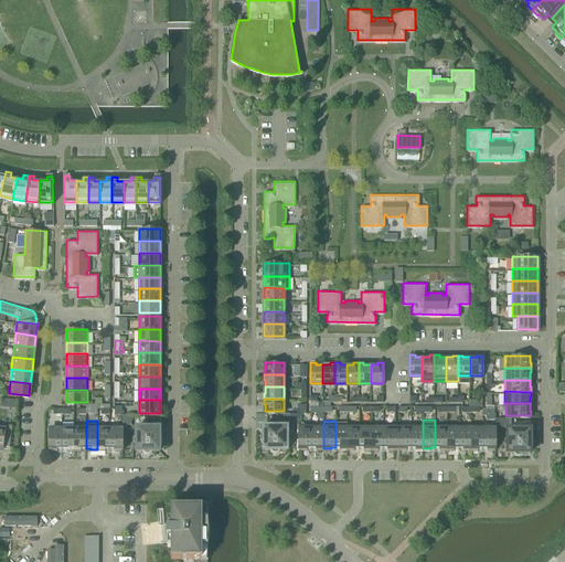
[(347,448),(348,426),(348,421),(336,421),(336,447),(340,447),(340,448),(347,448)]
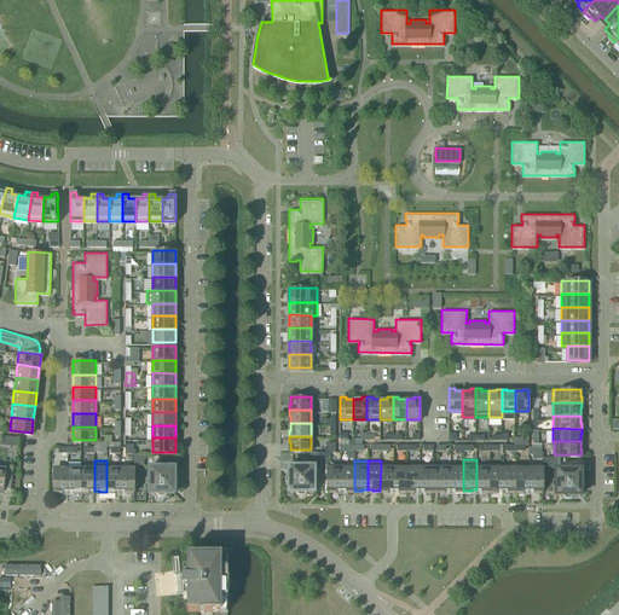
[(288,483),(288,491),(314,465),(307,465),(307,464),(306,463),(305,463),(304,462),(302,462),(301,462),(301,465),(289,465),(288,471),(288,473),(287,474),(285,474),(285,475),(285,476),(285,477),(285,479),(285,480),(285,481),(287,482),(288,483)]
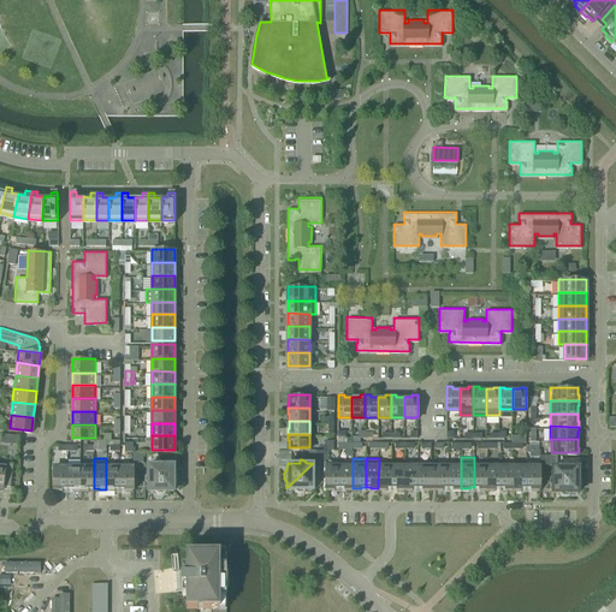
[(0,464),(0,487),(3,488),(3,483),(11,485),(13,462),(5,461),(4,465),(0,464)]
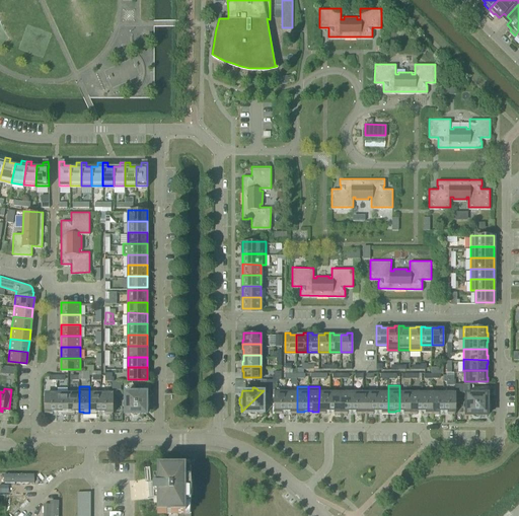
[(125,391),(146,413),(146,407),(147,407),(148,406),(149,404),(149,403),(149,402),(149,401),(149,400),(149,399),(149,398),(148,397),(147,397),(146,396),(146,391),(136,391),(136,388),(135,388),(134,388),(133,389),(132,389),(132,390),(131,391),(125,391)]
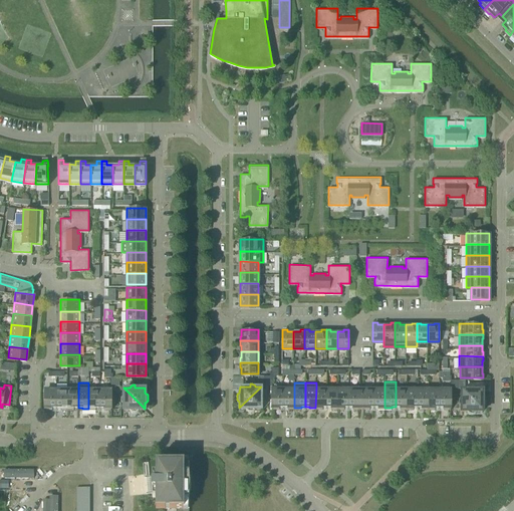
[(462,389),(483,411),(483,405),(484,404),(485,403),(485,402),(486,401),(486,400),(486,399),(485,398),(485,397),(484,396),(484,395),(483,395),(483,389),(473,389),(473,387),(472,386),(471,387),(470,387),(469,387),(468,388),(467,389),(462,389)]
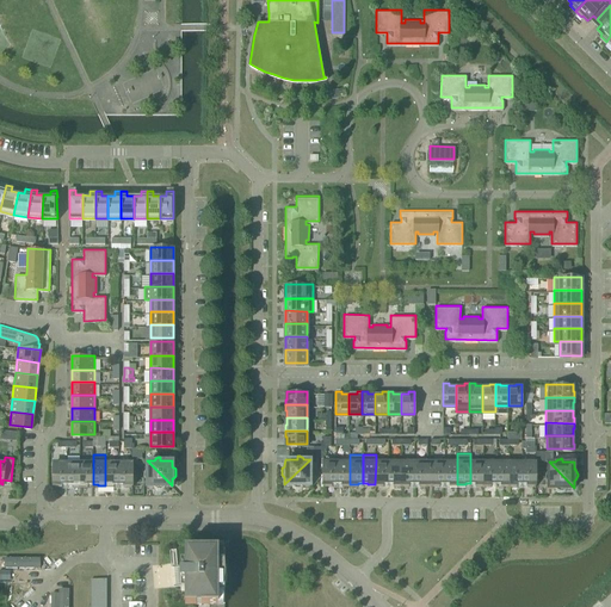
[(310,459),(284,484),(291,484),(292,485),(294,487),(295,487),(295,488),(296,488),(297,488),(298,488),(300,488),(301,487),(302,487),(303,485),(303,484),(310,484),(310,472),(314,472),(314,471),(314,470),(313,469),(312,468),(312,466),(310,466),(310,459)]
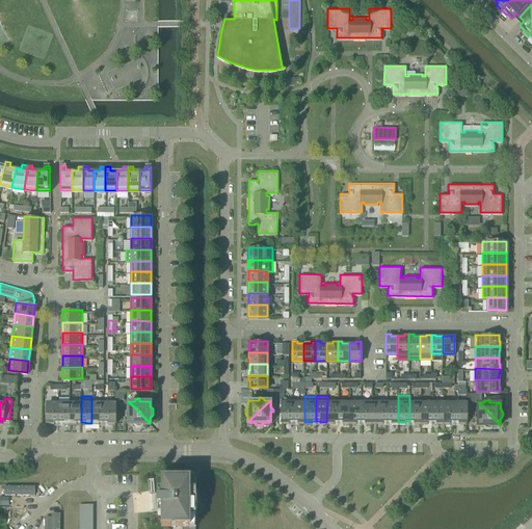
[(58,422),(58,401),(47,401),(47,423),(54,423),(54,422),(58,422)]
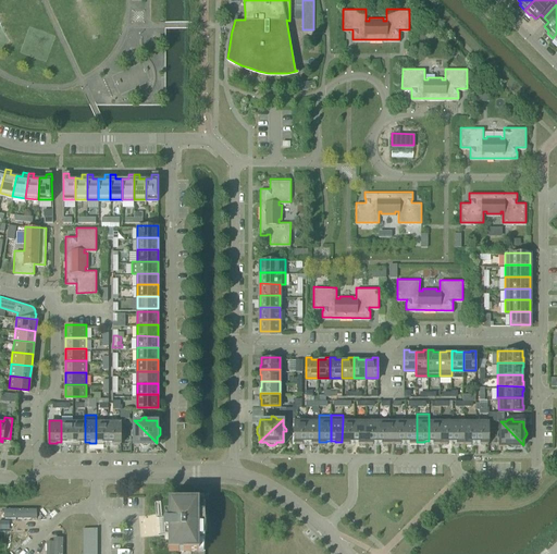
[(73,443),(73,420),(61,420),(61,442),(65,442),(65,443),(73,443)]
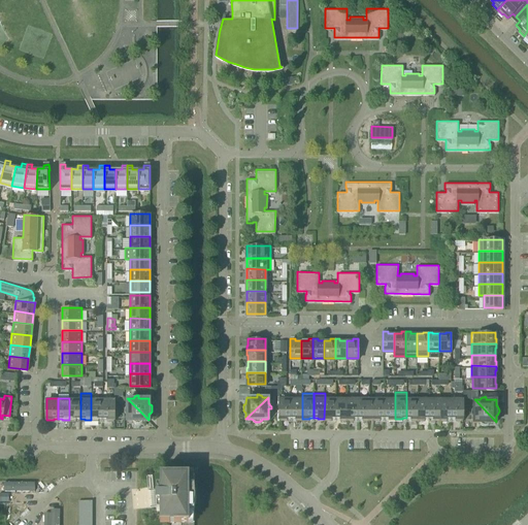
[(69,398),(69,420),(75,420),(75,419),(80,419),(80,398),(69,398)]
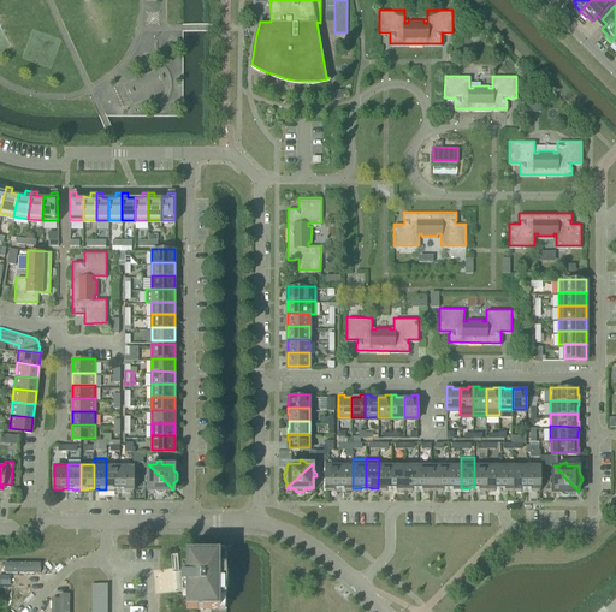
[(114,488),(119,488),(119,464),(106,464),(106,489),(114,489),(114,488)]
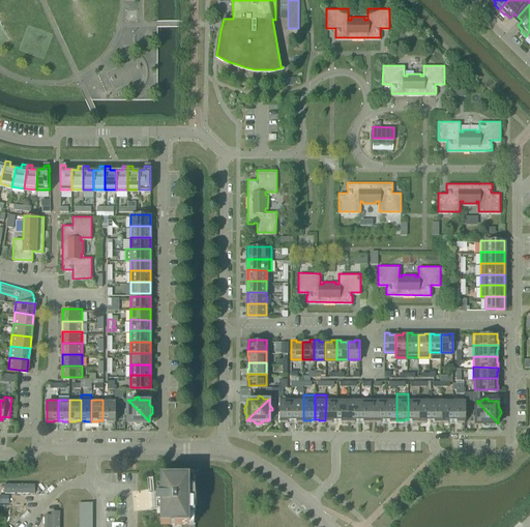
[(102,400),(102,420),(107,420),(107,421),(114,421),(114,400),(102,400)]
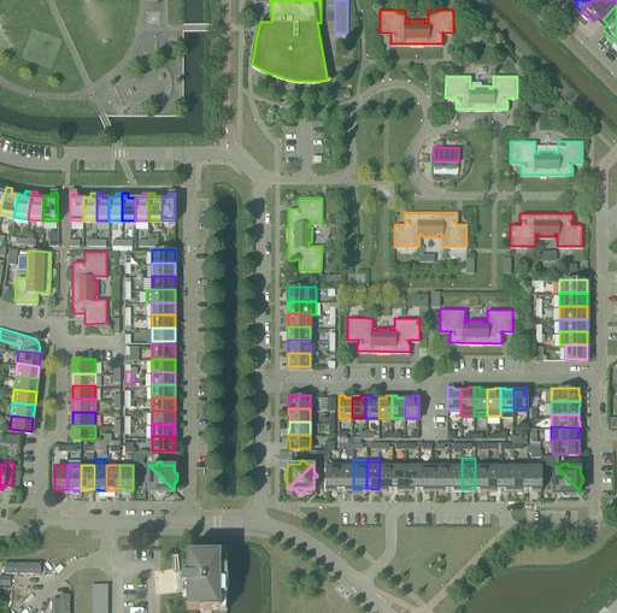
[(148,490),(154,490),(156,491),(157,493),(158,493),(159,493),(160,494),(162,494),(163,494),(164,493),(165,493),(166,491),(168,490),(174,490),(148,465),(148,472),(147,472),(147,473),(146,473),(146,475),(145,476),(145,477),(145,478),(148,478),(148,490)]
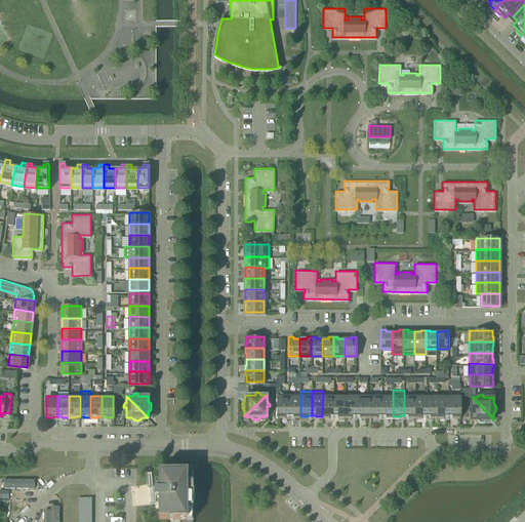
[(289,415),(289,396),(278,396),(278,416),(285,416),(285,415),(289,415)]
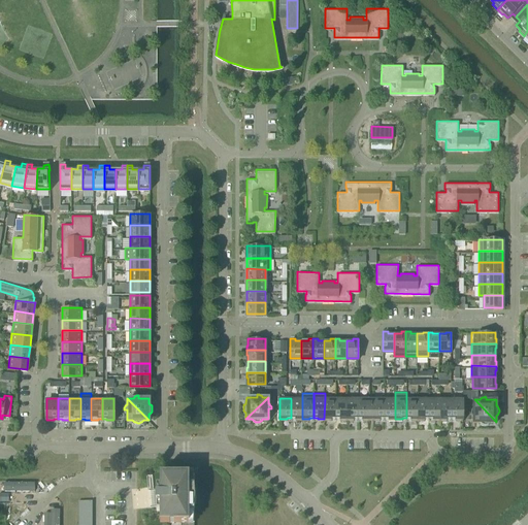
[(302,419),(302,398),(291,398),(291,418),(295,418),(295,419),(302,419)]
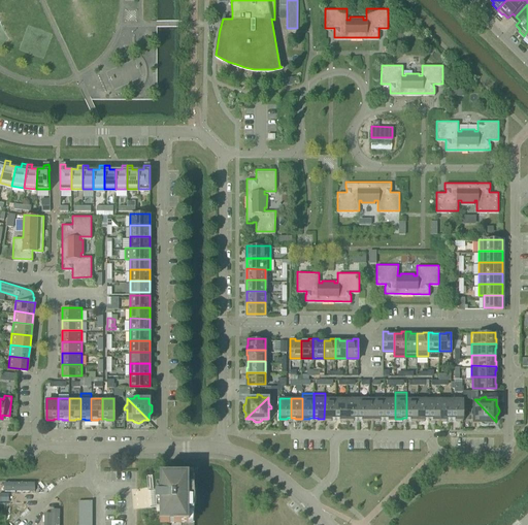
[(335,418),(335,398),(325,398),(324,419),(331,419),(331,418),(335,418)]
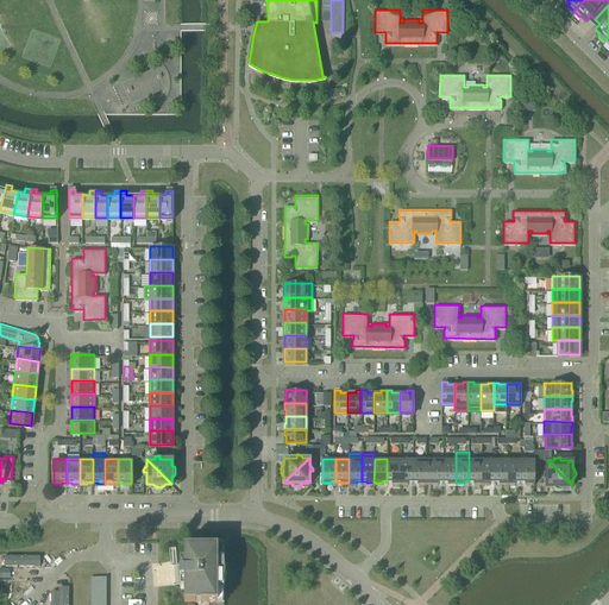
[(400,483),(400,459),(387,459),(387,481),(391,481),(391,483),(400,483)]
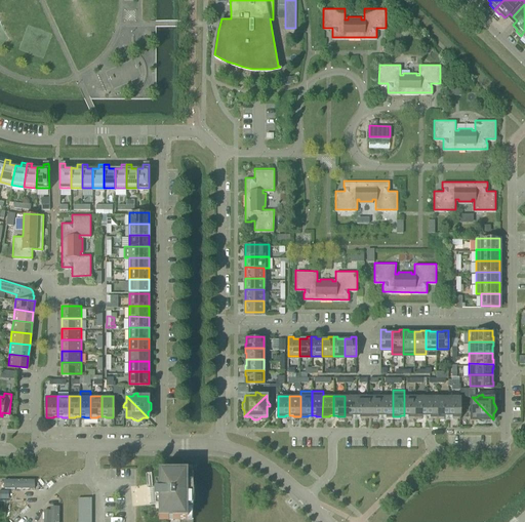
[(356,415),(356,396),(345,396),(345,416),(352,416),(352,415),(356,415)]
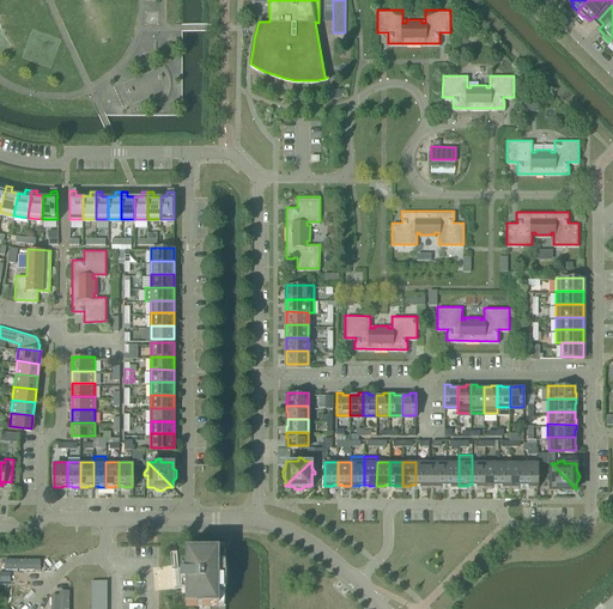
[(416,462),(416,485),(420,485),(420,486),(430,486),(430,462),(416,462)]
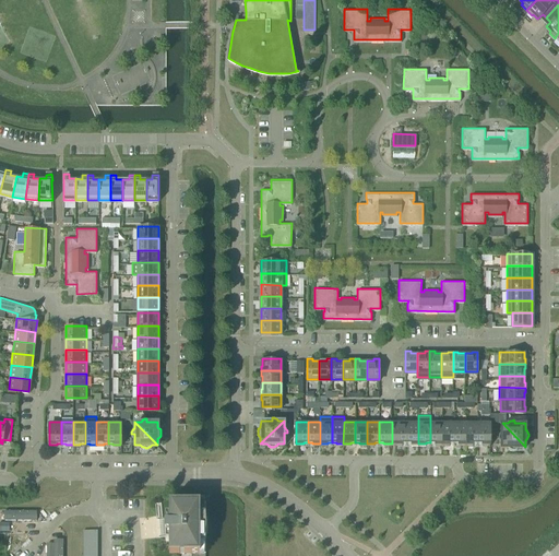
[(406,442),(406,422),(394,422),(394,444),(402,444),(402,442),(406,442)]
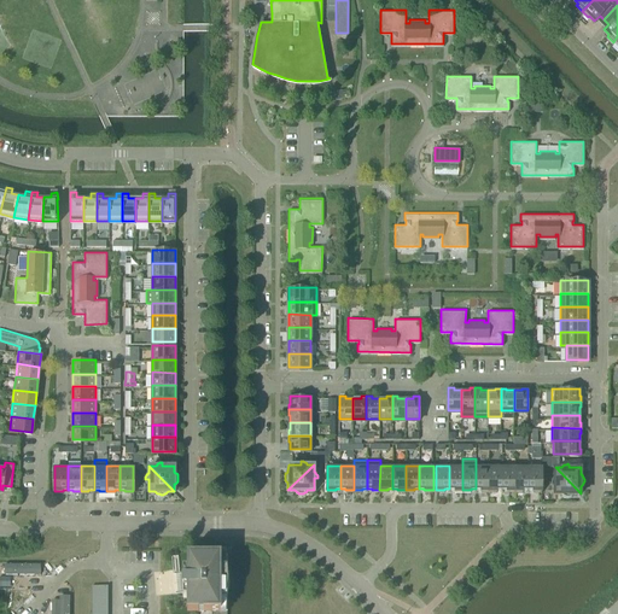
[(462,490),(462,466),(449,466),(449,489),(455,489),(455,490),(462,490)]
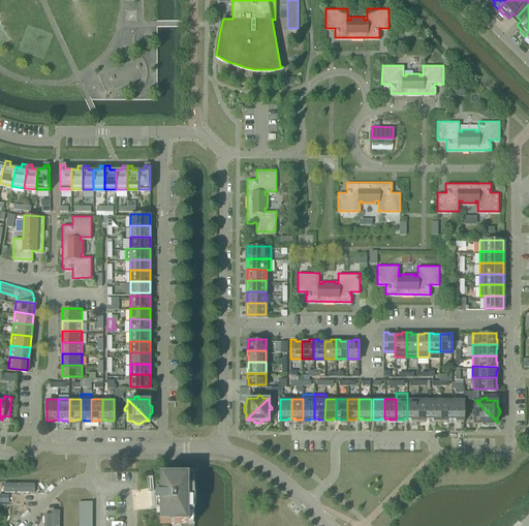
[(418,420),(418,399),(407,399),(407,419),(411,419),(411,420),(418,420)]
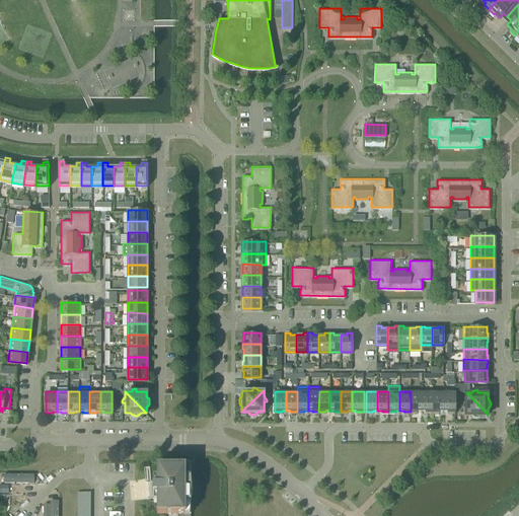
[(422,411),(422,391),(411,391),(411,412),(417,412),(417,411),(422,411)]
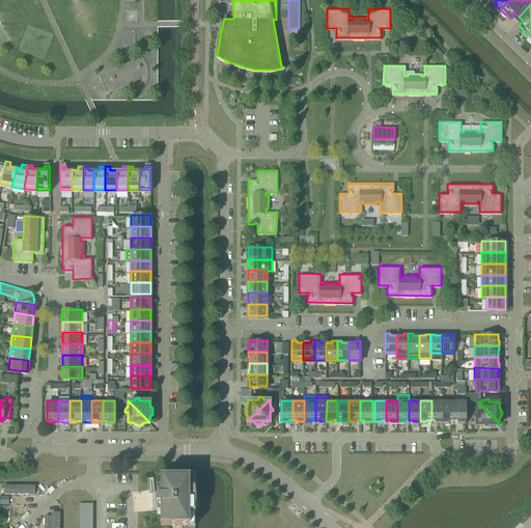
[(442,422),(442,400),(431,400),(431,420),(436,420),(436,422),(442,422)]
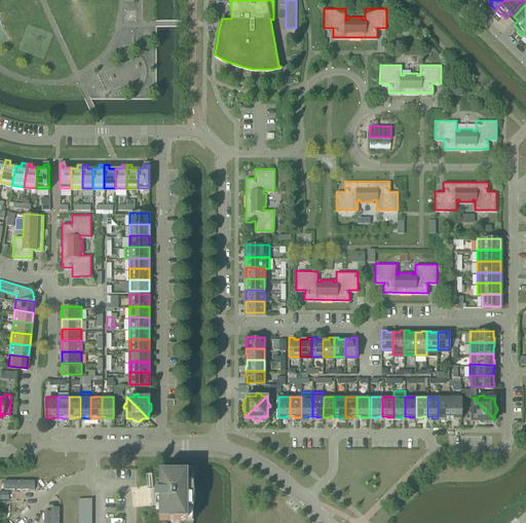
[(449,416),(449,397),(438,397),(438,418),(445,418),(445,416),(449,416)]
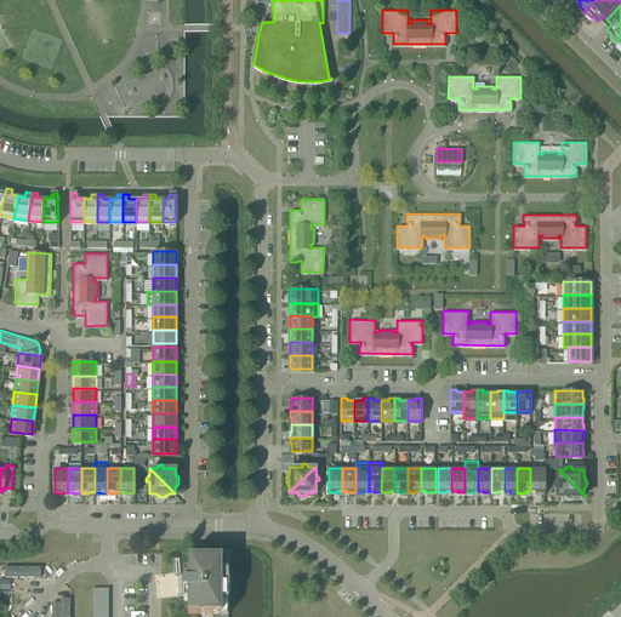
[(530,468),(530,491),(535,491),(535,493),(543,493),(543,468),(530,468)]
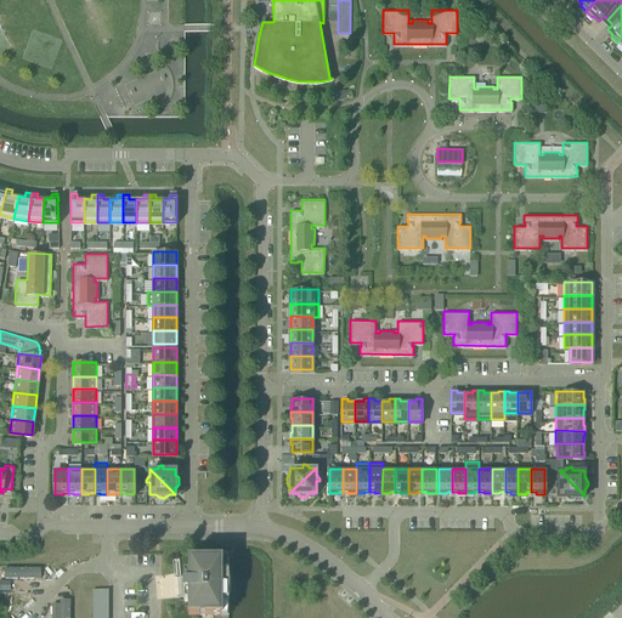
[(558,497),(565,497),(566,497),(566,498),(567,499),(569,499),(570,499),(571,499),(572,499),(574,499),(575,499),(576,498),(576,497),(577,497),(584,497),(559,470),(559,477),(558,477),(557,478),(557,480),(555,480),(555,481),(555,482),(555,483),(558,483),(558,497)]
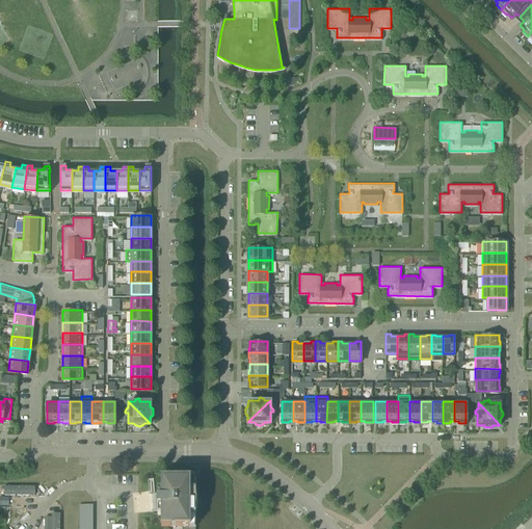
[(195,524),(195,512),(196,500),(195,486),(195,475),(161,475),(161,486),(157,486),(157,512),(161,512),(161,524),(176,524),(182,524),(195,524)]
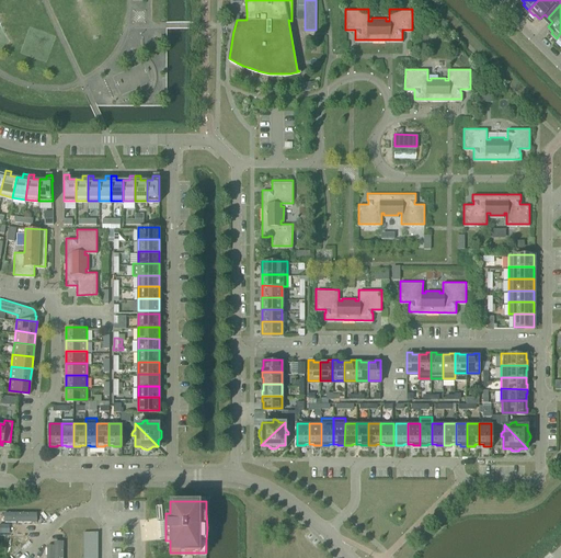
[(56,505),(47,514),(54,521),(63,513),(56,505)]
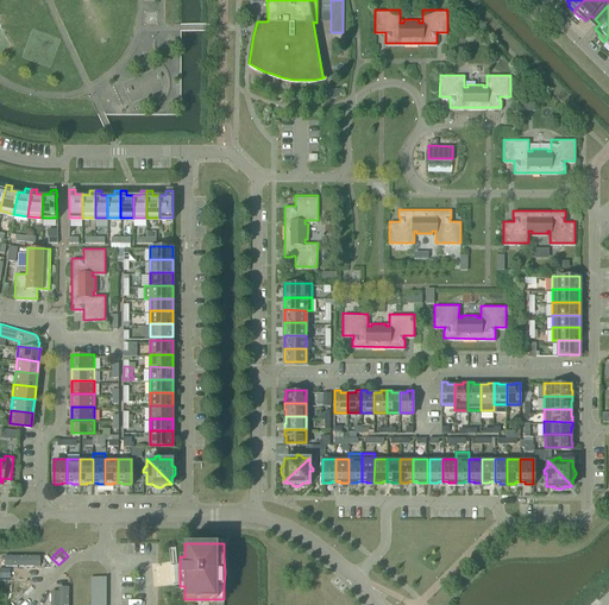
[(4,555),(4,566),(39,566),(39,555),(4,555)]
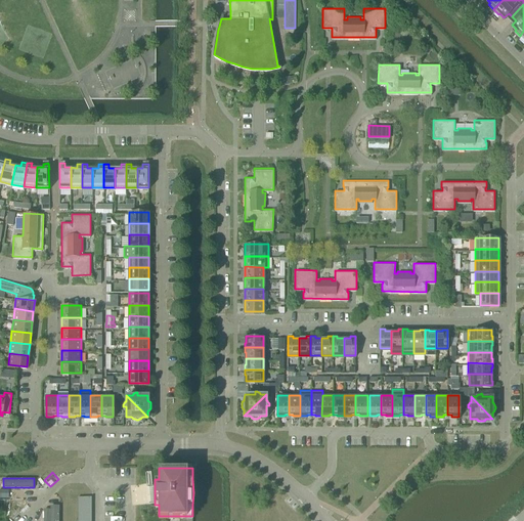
[(0,501),(0,510),(13,510),(13,501),(0,501)]
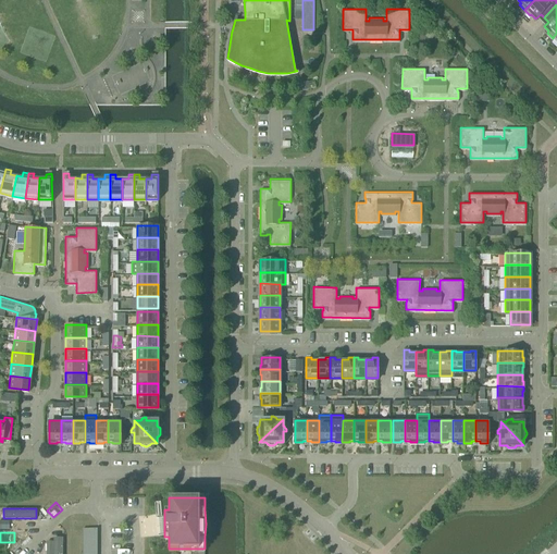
[(62,553),(62,537),(52,538),(52,553),(62,553)]
